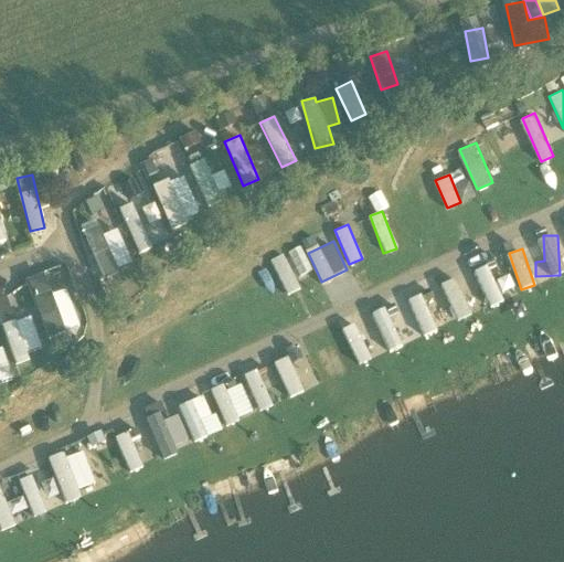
[(491,305),(503,299),(486,264),(474,269),(491,305)]
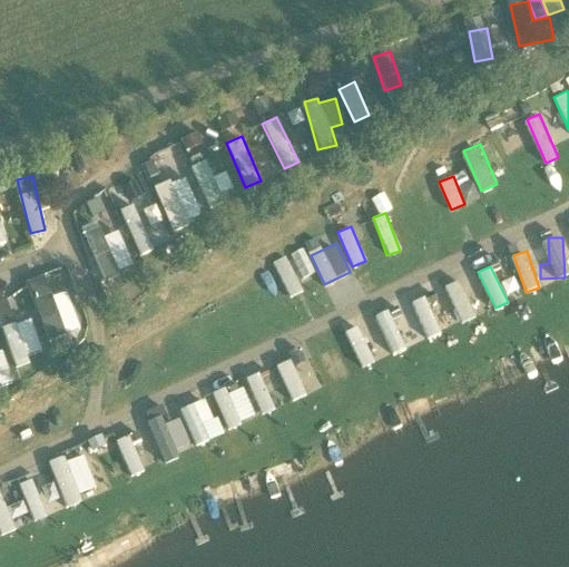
[(79,328),(67,290),(50,295),(43,274),(27,280),(47,339),(79,328)]
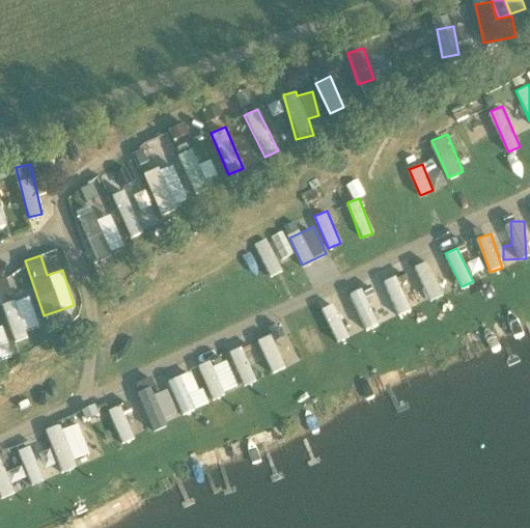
[(414,266),(429,301),(443,296),(428,260),(414,266)]
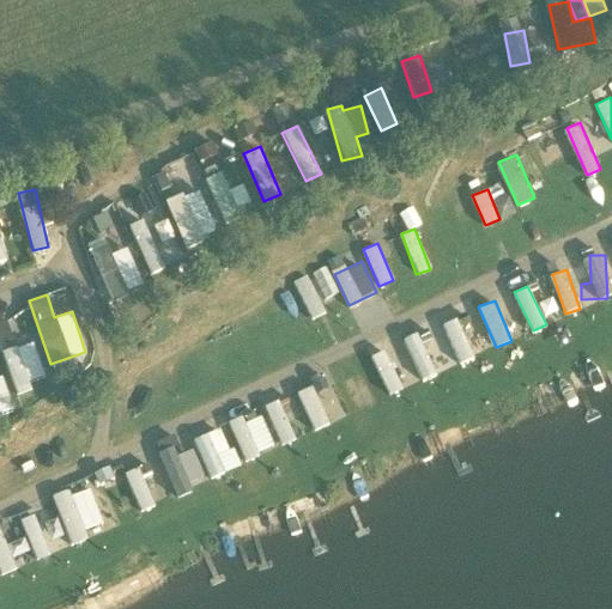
[(462,364),(476,357),(456,318),(432,330),(446,355),(455,349),(462,364)]
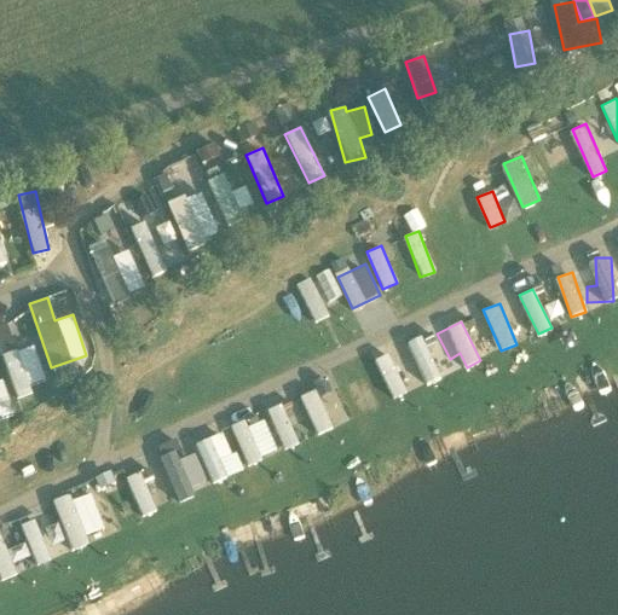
[(6,325),(0,326),(0,347),(1,352),(13,348),(6,325)]
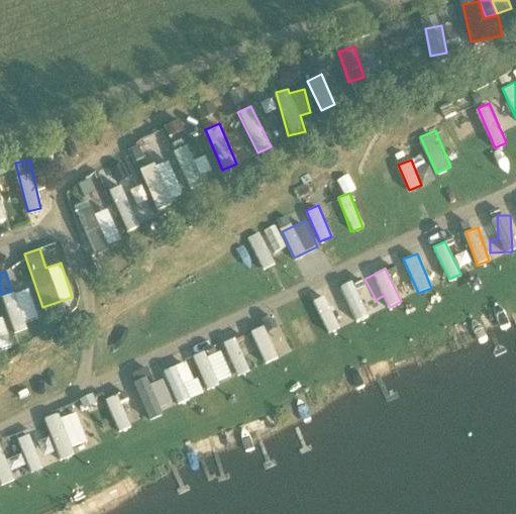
[(355,321),(368,316),(354,280),(341,285),(355,321)]
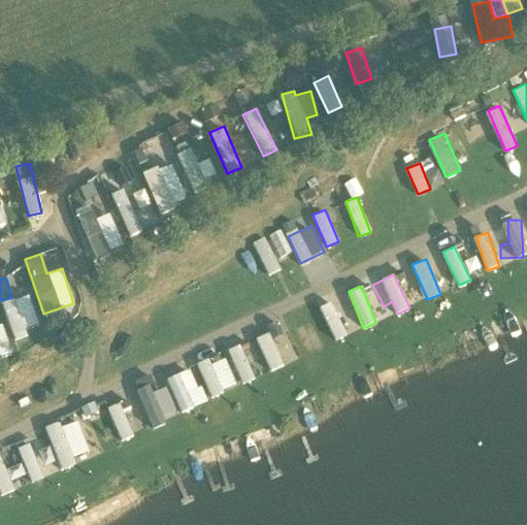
[(14,340),(27,336),(25,328),(38,323),(27,294),(1,303),(14,340)]
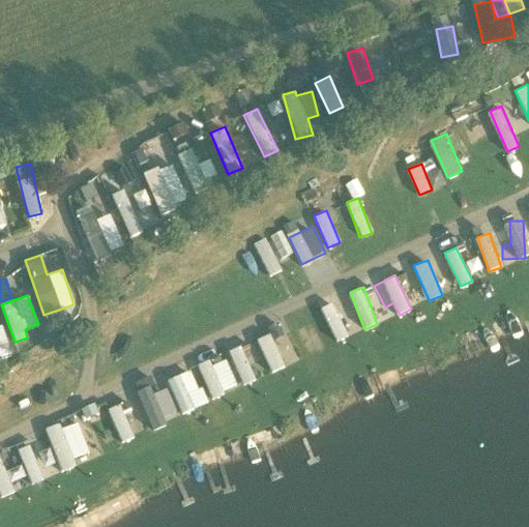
[(338,341),(349,335),(332,301),(321,308),(338,341)]
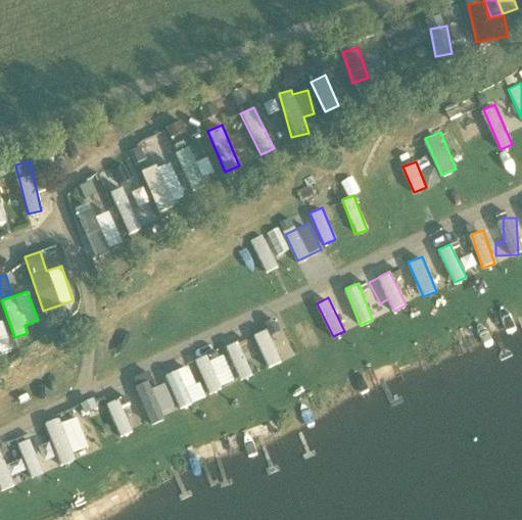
[(0,355),(10,352),(3,318),(0,318),(0,355)]
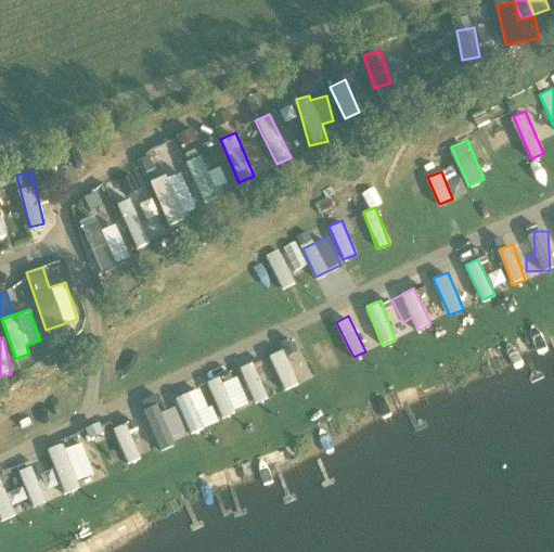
[(284,348),(269,354),(284,389),(298,384),(284,348)]
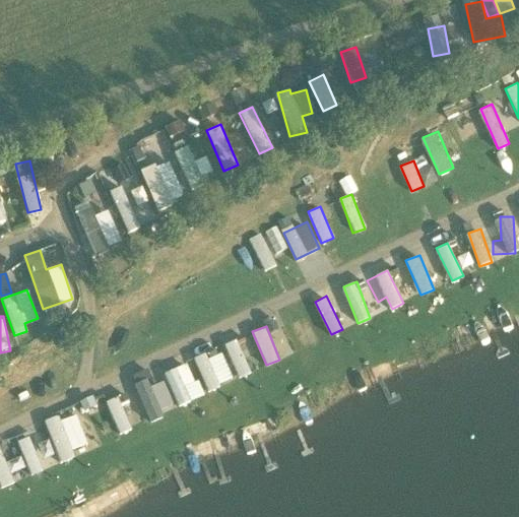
[(236,338),(224,344),(240,377),(252,372),(236,338)]
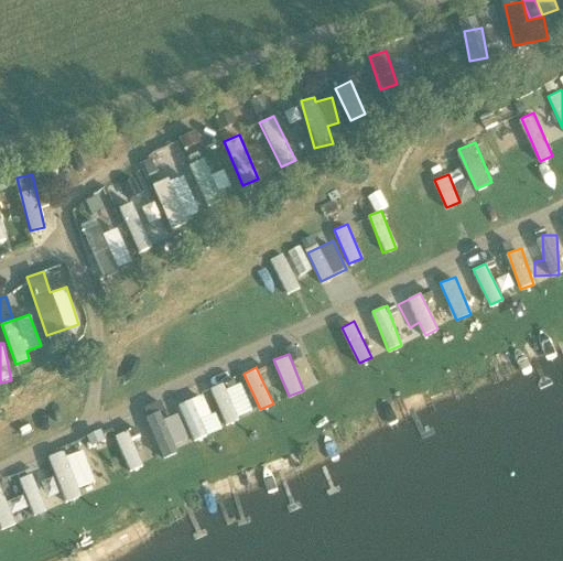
[(224,421),(253,412),(244,383),(226,389),(224,383),(213,386),(224,421)]
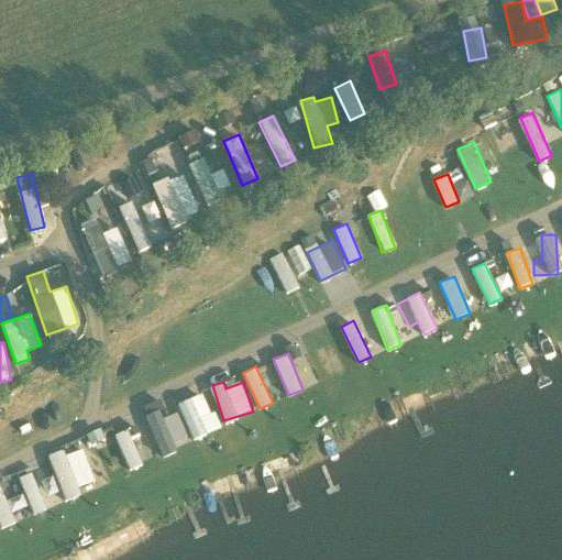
[(179,402),(190,438),(218,430),(208,393),(179,402)]
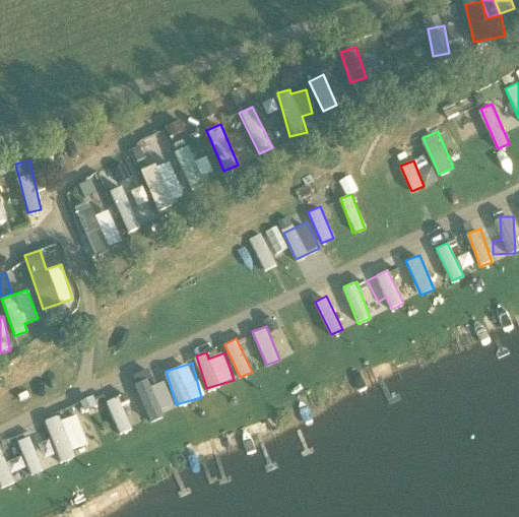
[(136,382),(150,422),(164,416),(160,407),(173,403),(164,381),(150,385),(147,378),(136,382)]
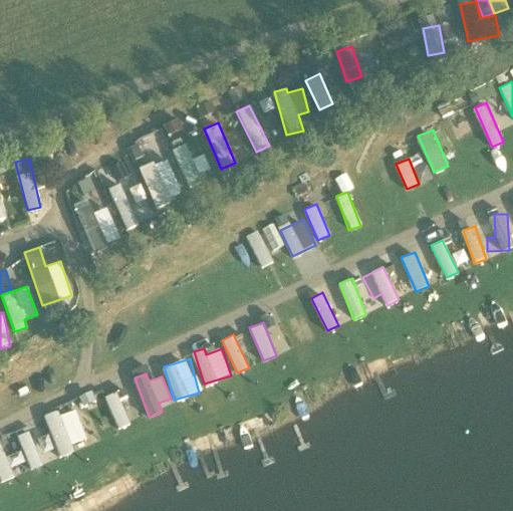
[(116,391),(104,397),(118,429),(132,424),(116,391)]
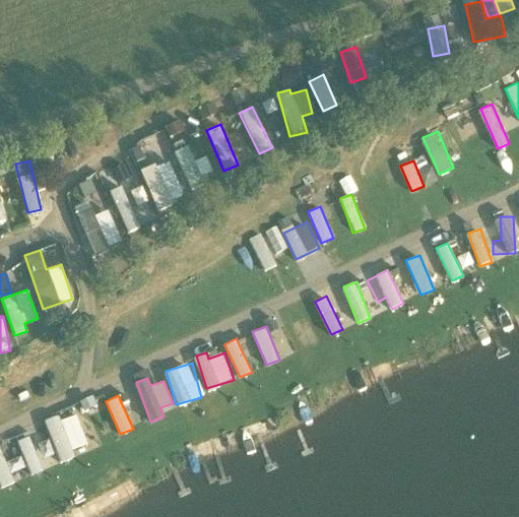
[(75,457),(72,448),(87,443),(77,411),(46,422),(59,462),(75,457)]
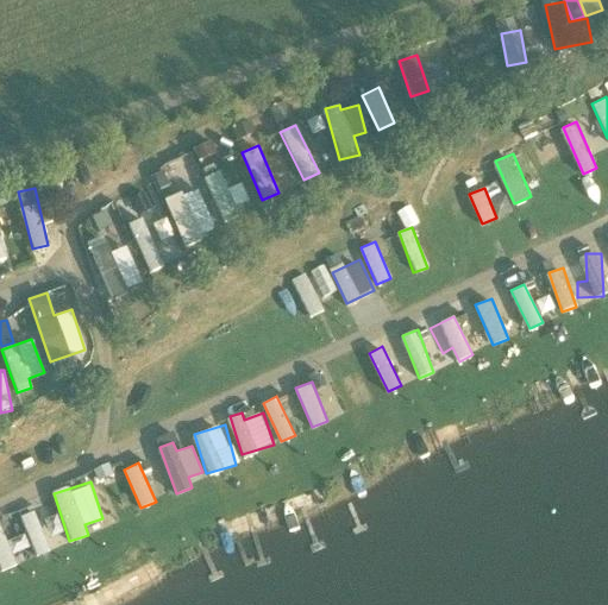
[(36,510),(23,514),(38,555),(51,550),(36,510)]
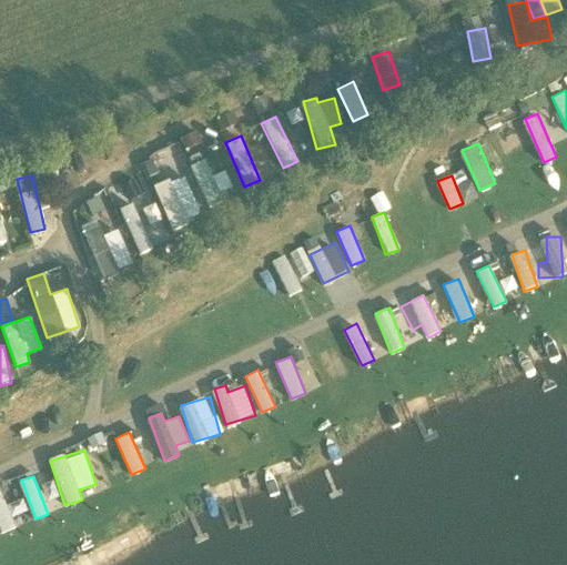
[(0,530),(1,533),(16,527),(0,486),(0,530)]
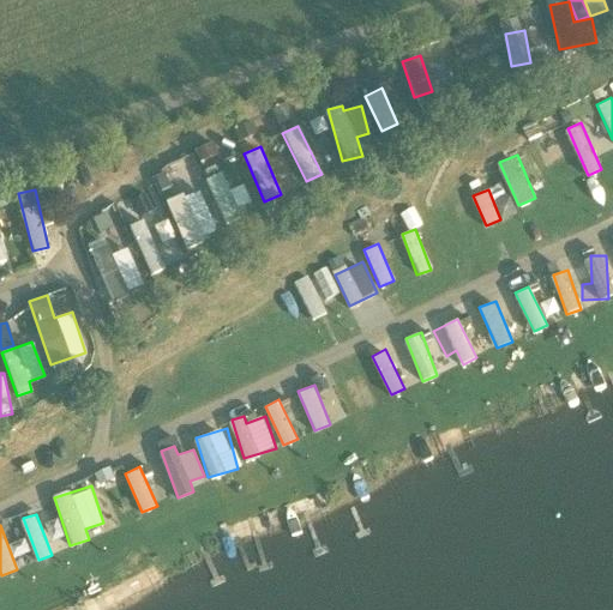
[(11,531),(13,539),(8,541),(14,556),(32,550),(24,526),(11,531)]
